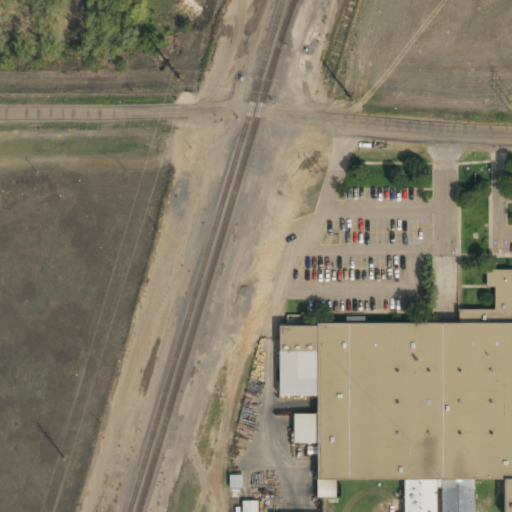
[(277,330),(282,397),(315,395),(320,481),(381,478),(377,474),(403,472),(401,435),(426,459),(425,437),(436,447),(444,439),(444,440),(452,432),(454,434),(511,430),(511,275),(490,277),(492,309),(458,311),(459,319),(277,330)]
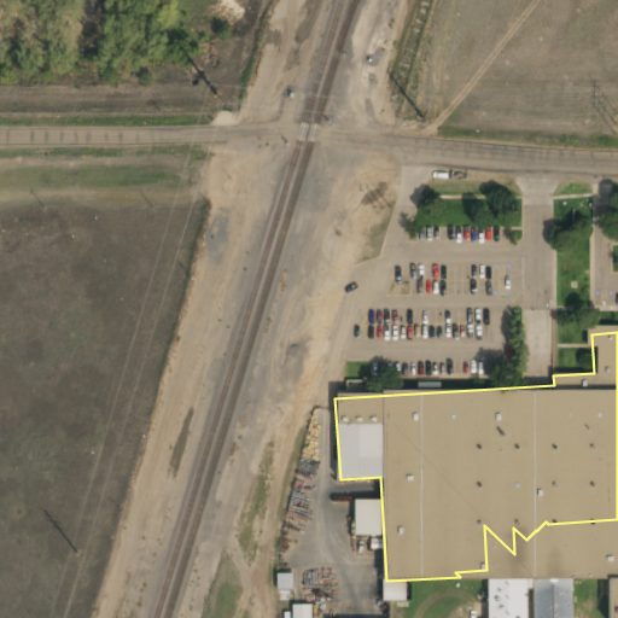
[(355,536),(380,536),(380,500),(355,500),(355,536)]
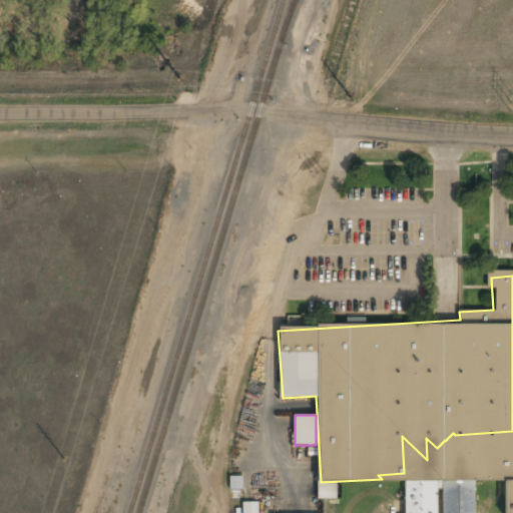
[(230,490),(243,489),(243,476),(230,477),(230,490)]
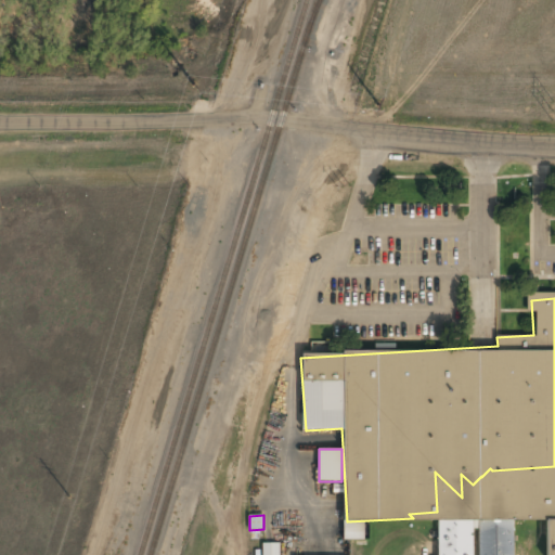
[(438,554),(513,554),(514,520),(438,521),(438,554)]
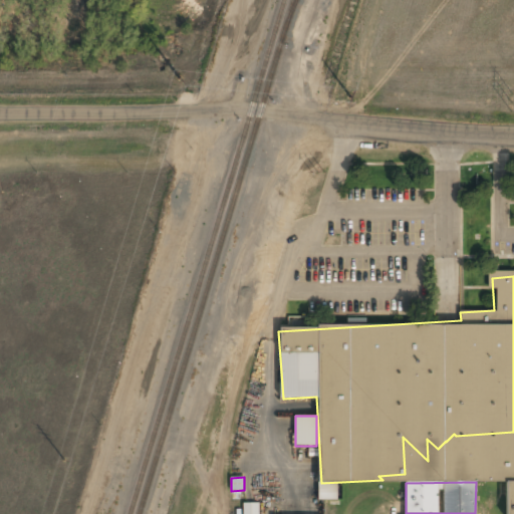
[(319,500),(337,500),(337,483),(319,483),(319,500)]
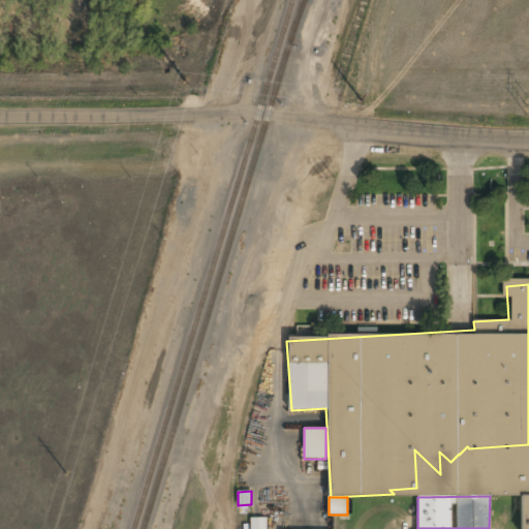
[(266,528),(267,519),(251,519),(250,528),(266,528)]
